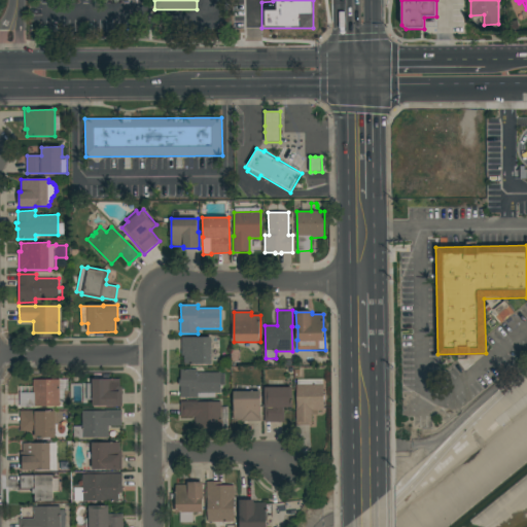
[(184,364),(184,356),(182,356),(182,338),(212,338),(212,364),(184,364)]
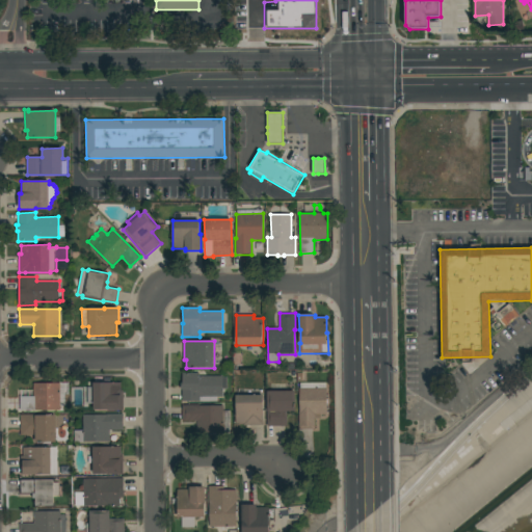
[(222,397),(216,397),(216,401),(182,401),(182,390),(181,390),(181,383),(183,383),(183,373),(200,373),(200,376),(222,376),(222,397)]
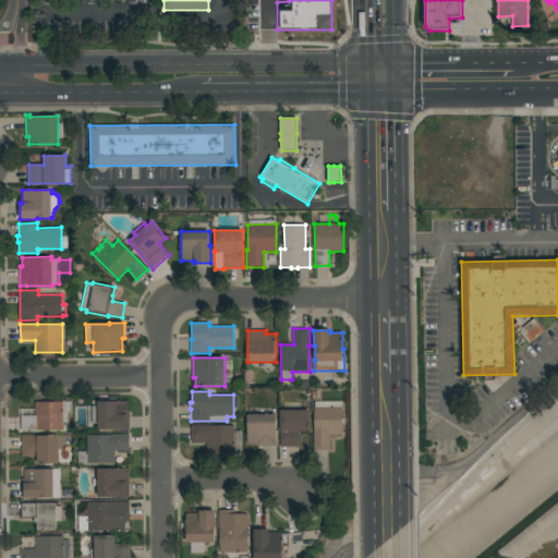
[(98,423),(93,424),(92,407),(98,407),(98,402),(128,401),(128,410),(130,410),(130,431),(113,431),(113,429),(98,431),(98,423)]
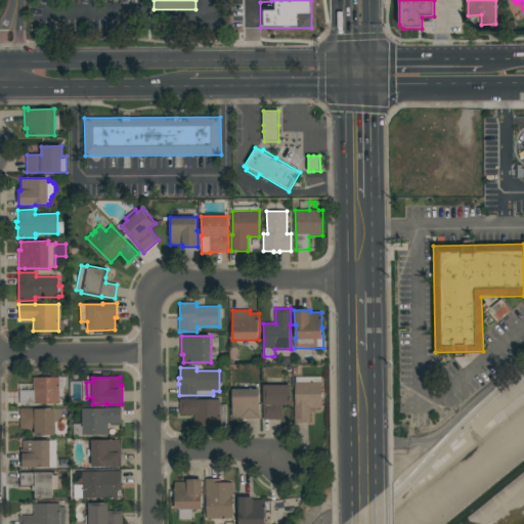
[(20,404),(19,391),(33,390),(33,378),(59,378),(59,404),(20,404)]
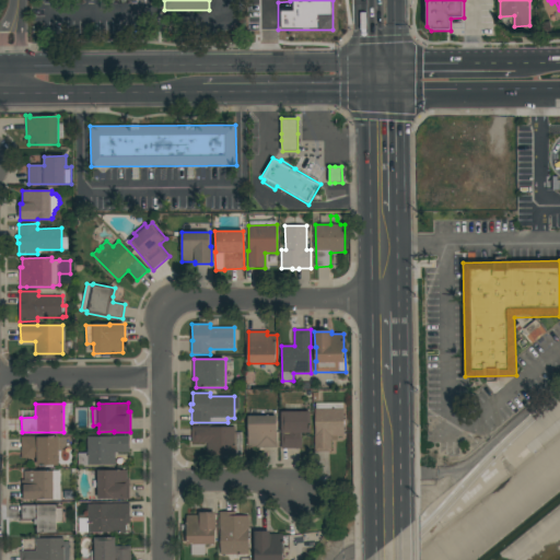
[(343,404),(343,408),(345,408),(345,436),(338,436),(338,441),(331,441),(331,452),(315,452),(315,434),(316,434),(315,408),(316,408),(316,404),(343,404)]
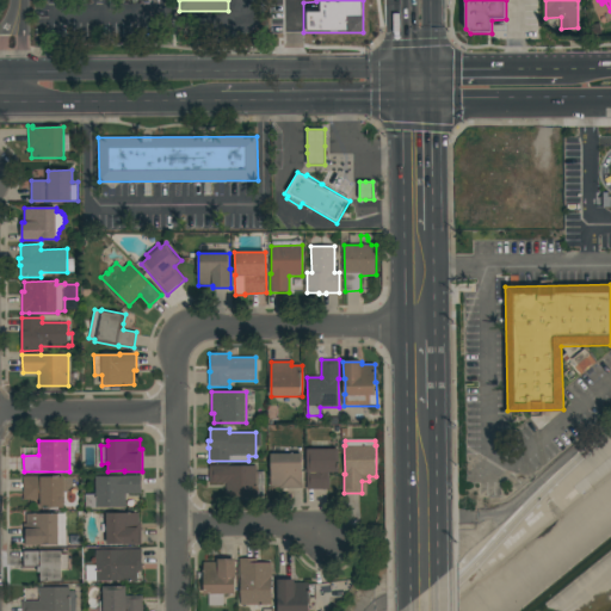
[(339,449),(339,473),(331,473),(331,489),(308,489),(307,449),(339,449)]
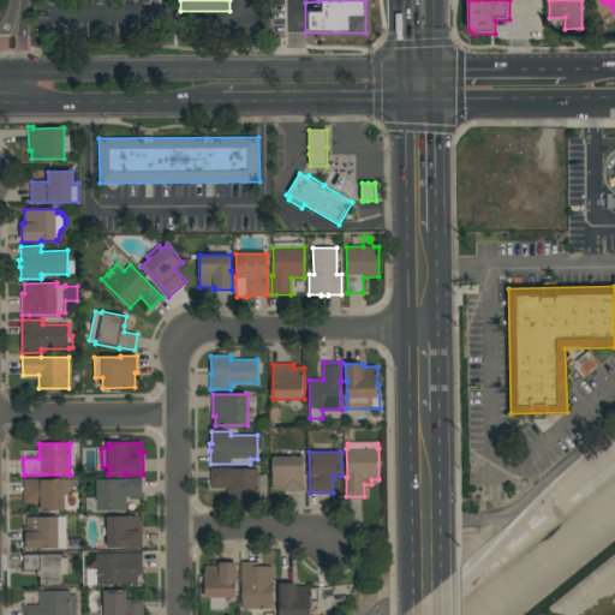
[(304,457),(304,491),(282,491),(282,490),(273,490),(273,458),(304,457)]
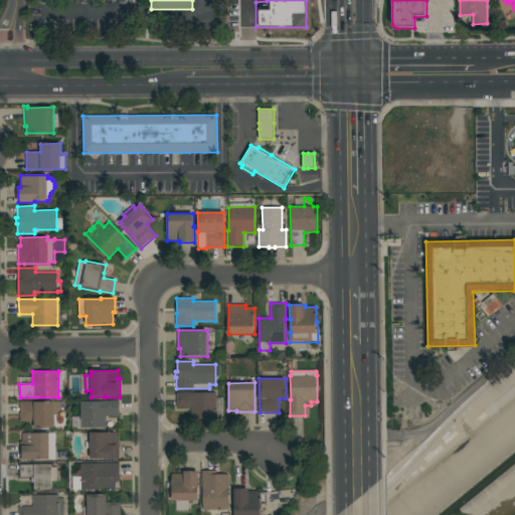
[(192,392),(192,393),(216,393),(216,397),(222,397),(222,419),(191,419),(191,407),(176,407),(176,392),(192,392)]
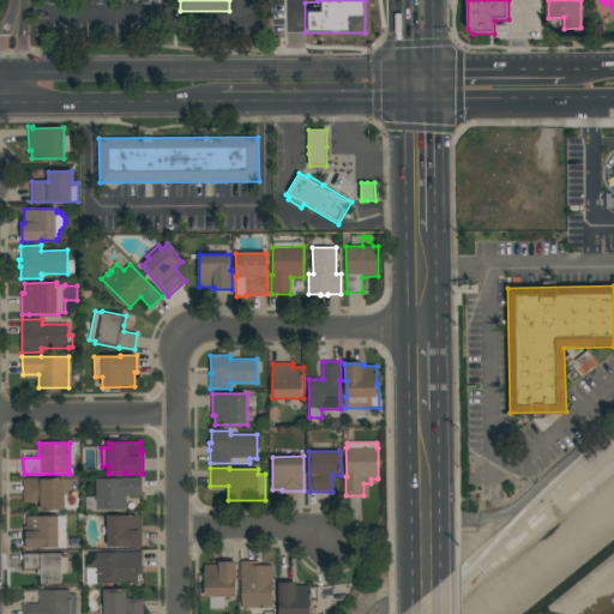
[(127,510),(86,511),(86,497),(96,497),(96,480),(124,479),(124,477),(143,477),(143,497),(126,497),(127,510)]
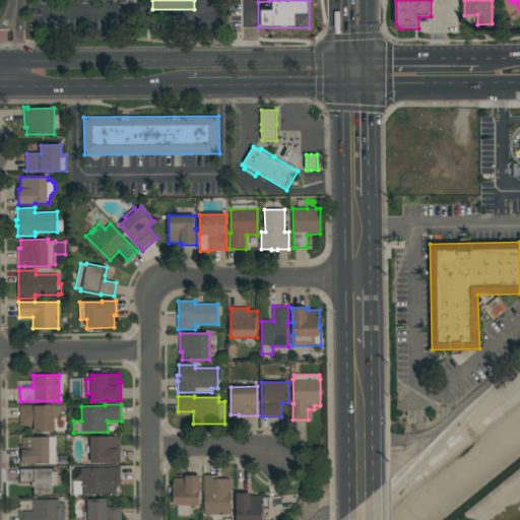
[(55,433),(35,433),(35,426),(20,426),(20,405),(35,405),(35,406),(54,405),(55,433)]
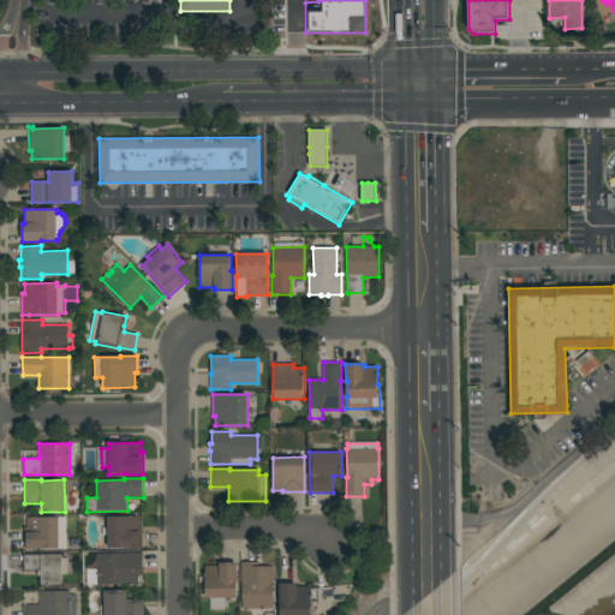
[(141,517),(141,526),(142,526),(143,549),(108,549),(107,517),(141,517)]
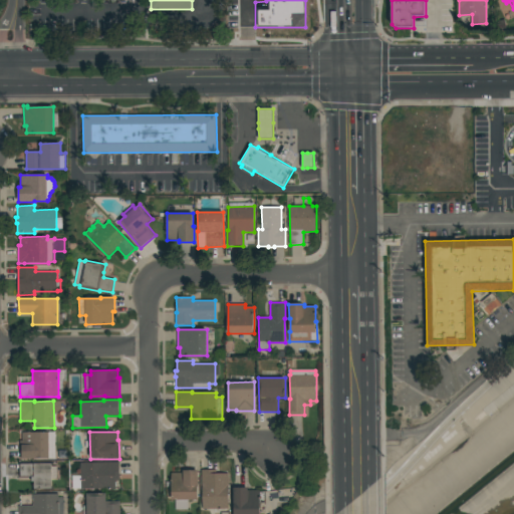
[(55,459),(22,459),(20,459),(20,441),(23,441),(23,433),(55,433),(55,459)]
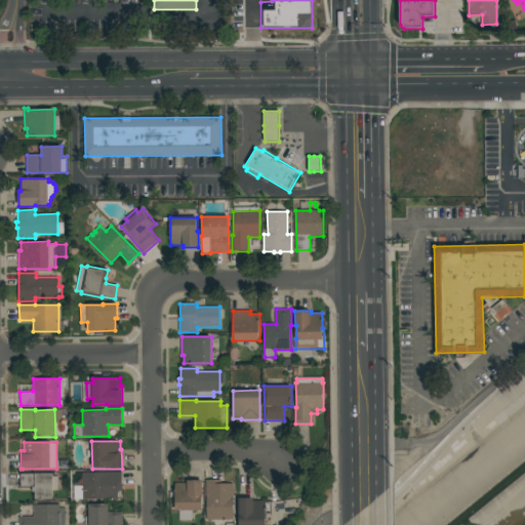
[(35,499),(35,492),(33,492),(33,487),(19,487),(19,473),(33,473),(54,472),(54,476),(58,476),(58,488),(53,489),(53,499),(35,499)]
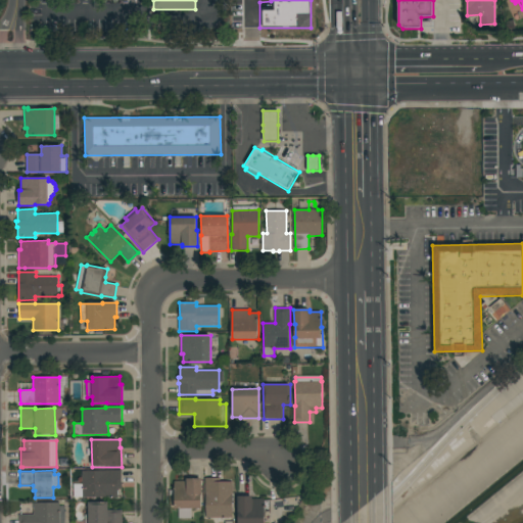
[(106,471),(106,470),(122,470),(122,489),(117,489),(117,497),(83,498),(82,471),(106,471)]
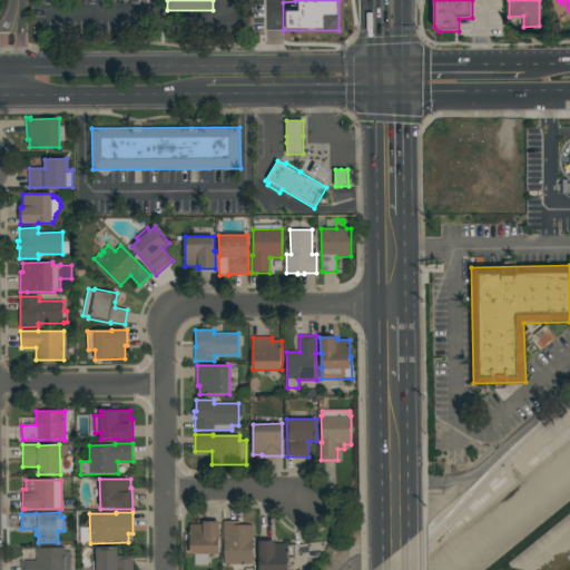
[(225,538),(224,538),(224,521),(239,521),(239,526),(254,526),(254,564),(225,564),(225,538)]
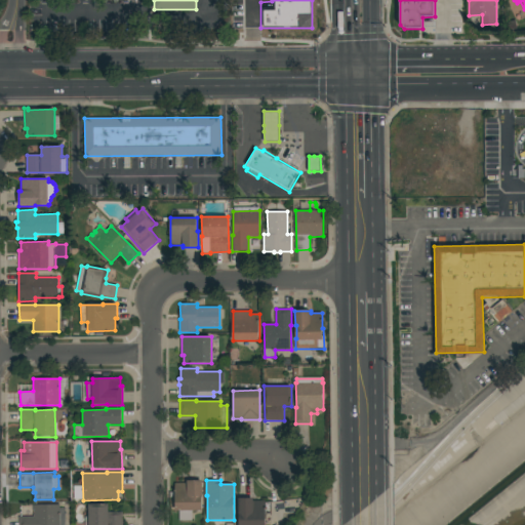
[(187,483),(187,481),(202,481),(202,497),(202,511),(192,511),(192,521),(179,521),(179,511),(175,511),(175,483),(187,483)]
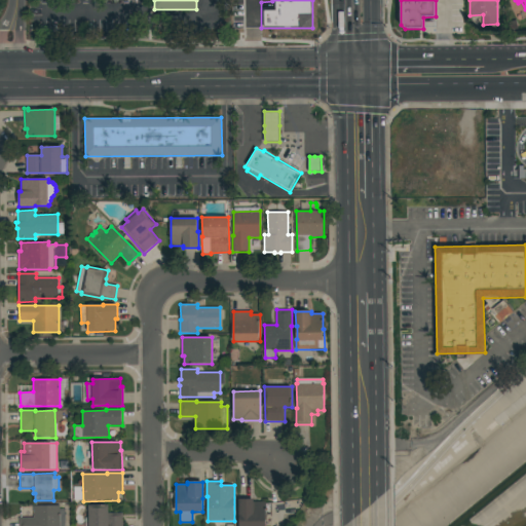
[(239,525),(239,515),(238,515),(238,499),(254,499),(254,501),(266,501),(266,525),(239,525)]
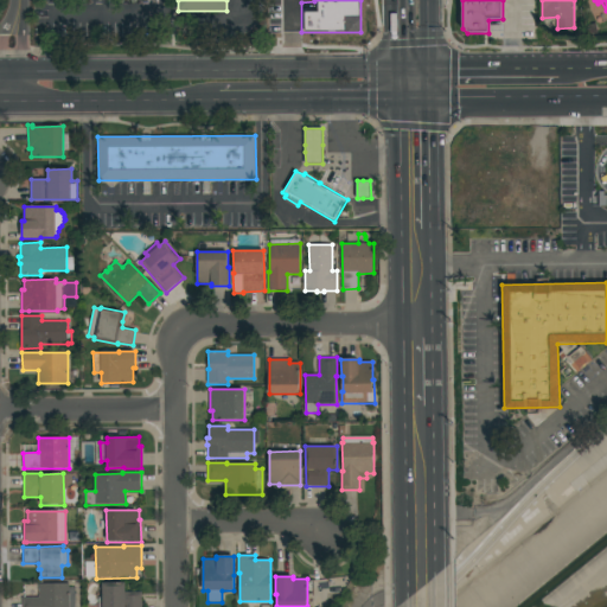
[(126,582),(126,592),(142,592),(142,606),(102,606),(102,583),(126,582)]
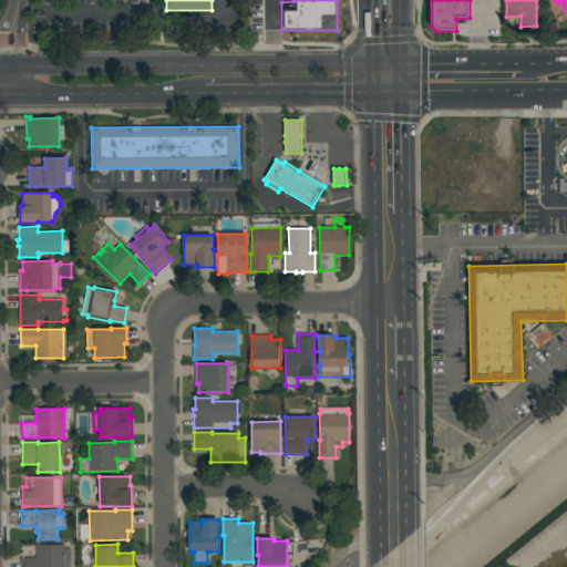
[(21,566),(21,558),(37,558),(37,545),(64,545),(64,566),(21,566)]
